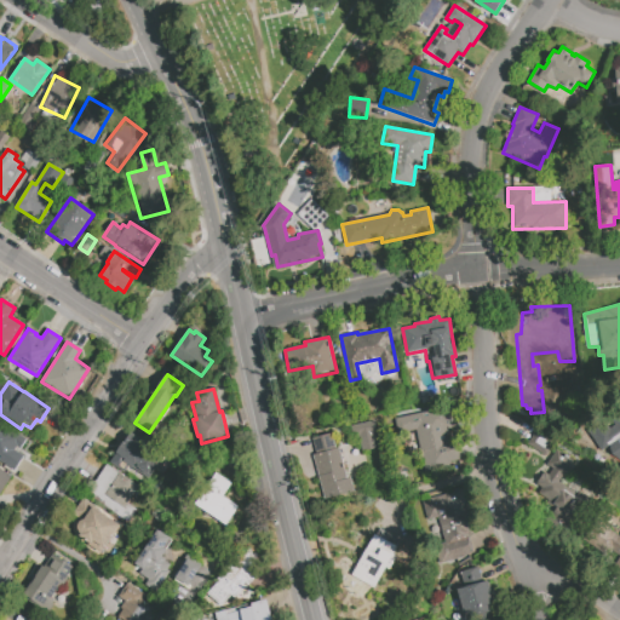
[(395,419),(454,405),(458,423),(446,425),(451,445),(457,443),(461,459),(423,469),(415,430),(399,434),(395,419)]
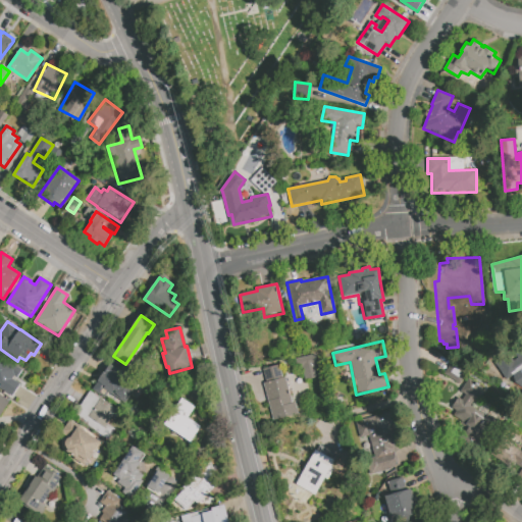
[(521,344),(496,362),(510,383),(513,382),(521,387),(521,344)]
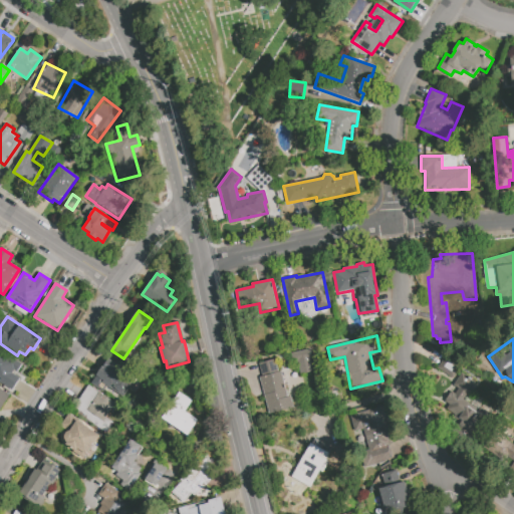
[(290,352),(310,348),(312,358),(310,358),(312,371),(299,374),(297,361),(292,362),(290,352)]
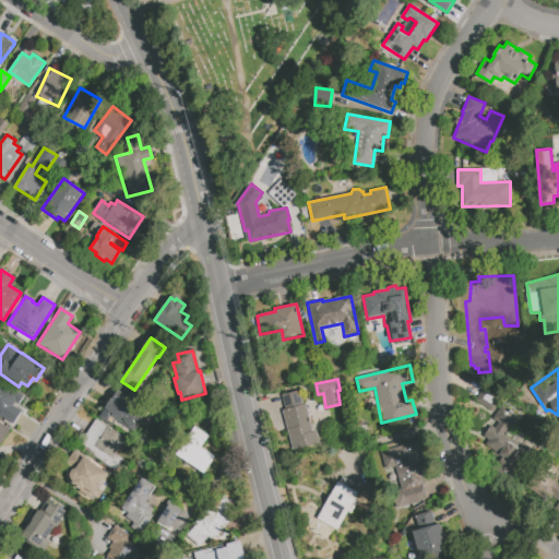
[(0,381),(24,397),(19,404),(15,402),(12,406),(22,413),(13,425),(1,417),(0,416),(0,381)]
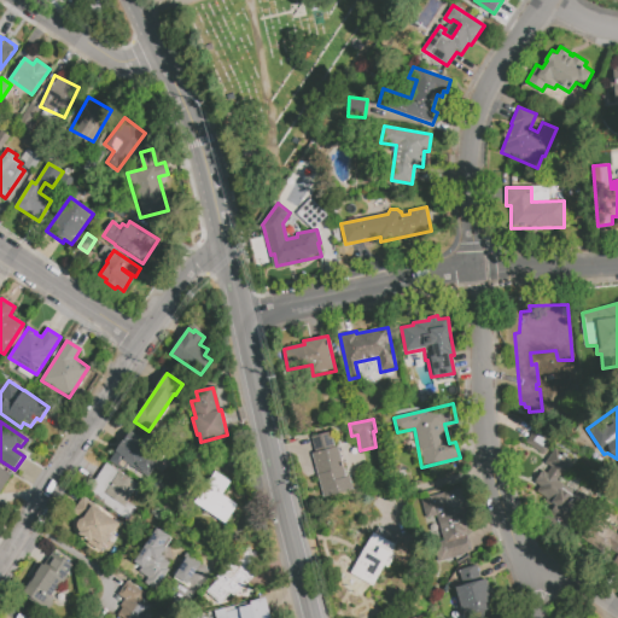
[(525,441),(536,425),(555,438),(546,455),(525,441)]
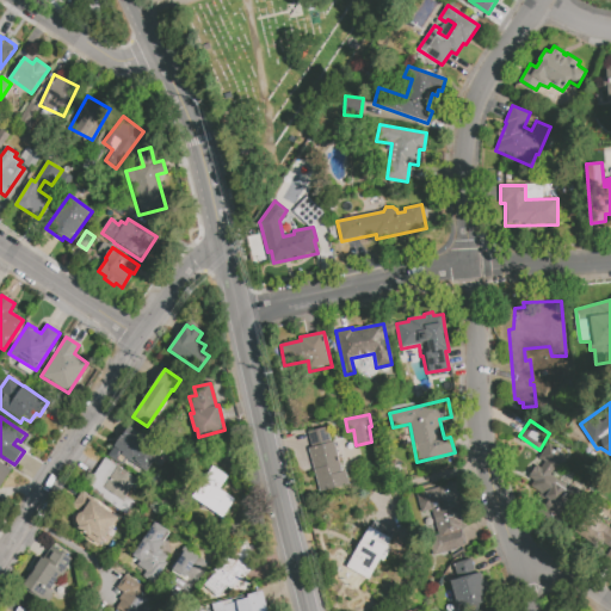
[(115,446),(122,436),(123,437),(129,427),(143,437),(141,439),(144,442),(142,446),(150,452),(153,448),(160,451),(148,471),(122,455),(123,452),(115,446)]
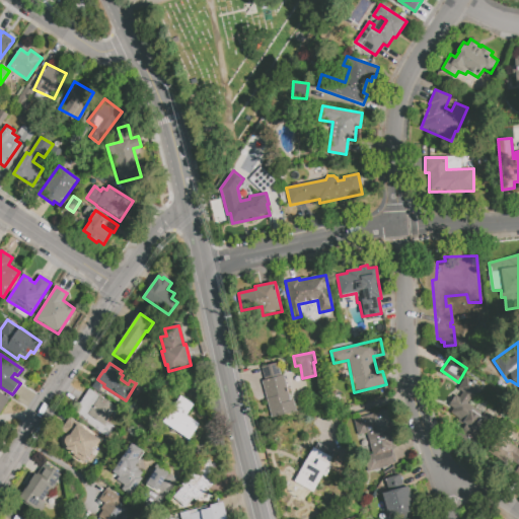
[(262,381),(266,380),(262,367),(278,363),(282,376),(284,375),(290,401),(294,400),(297,412),(272,419),(262,381)]
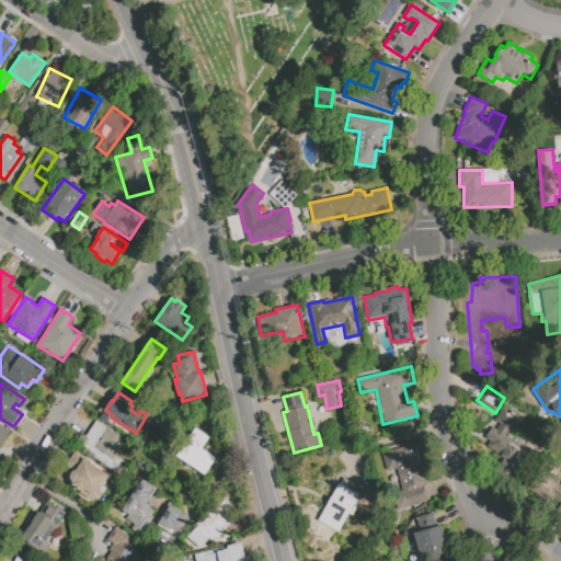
[(504,407),(519,416),(506,435),(523,447),(525,443),(537,451),(528,465),(518,467),(517,473),(503,477),(495,471),(492,474),(488,473),(485,470),(487,464),(491,458),(488,457),(492,449),(488,446),(491,441),(485,437),(504,407)]
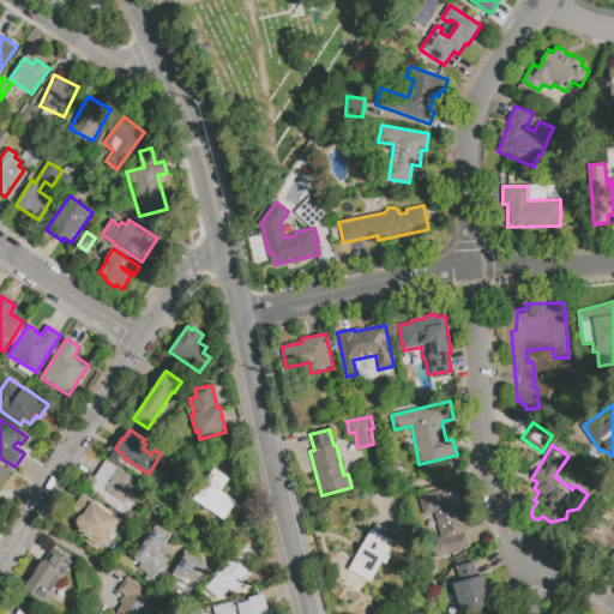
[(86,491),(106,459),(119,468),(138,481),(126,499),(134,505),(127,517),(86,491)]
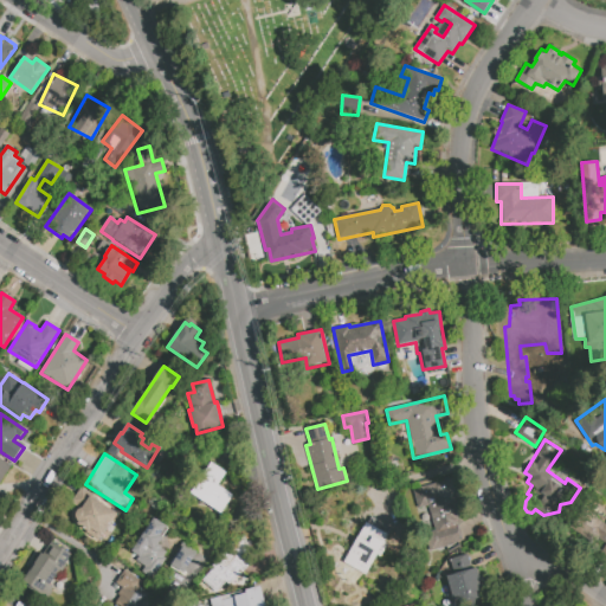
[(0,458),(12,466),(0,483),(0,458)]
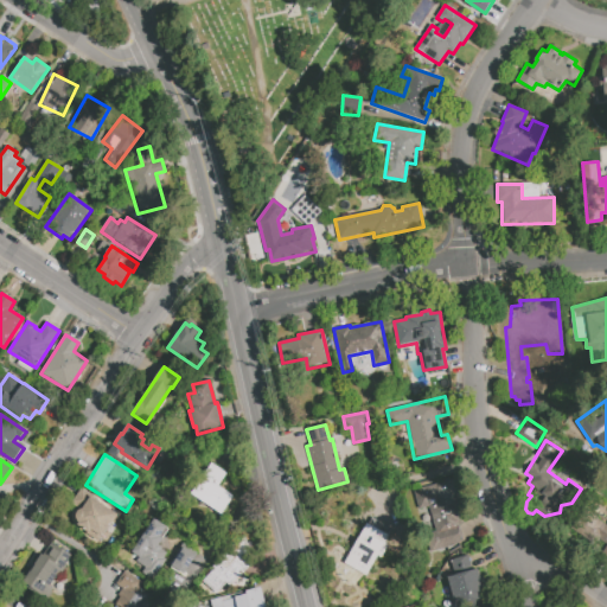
[(212,462),(227,472),(219,485),(234,494),(222,513),(191,493),(212,462)]
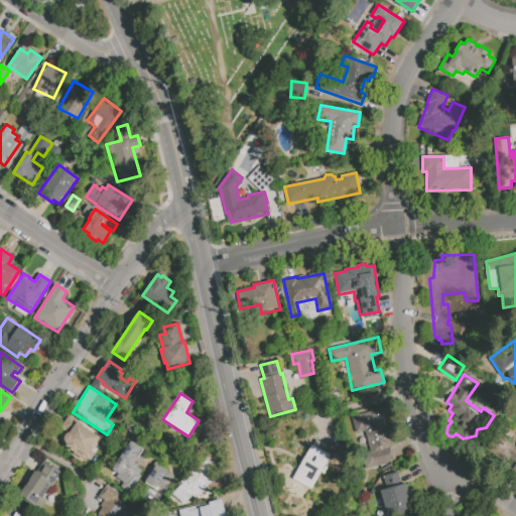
[(351,417),(392,405),(397,419),(393,421),(397,436),(393,438),(394,445),(390,446),(393,459),(385,464),(365,469),(362,454),(369,452),(365,430),(355,432),(351,417)]
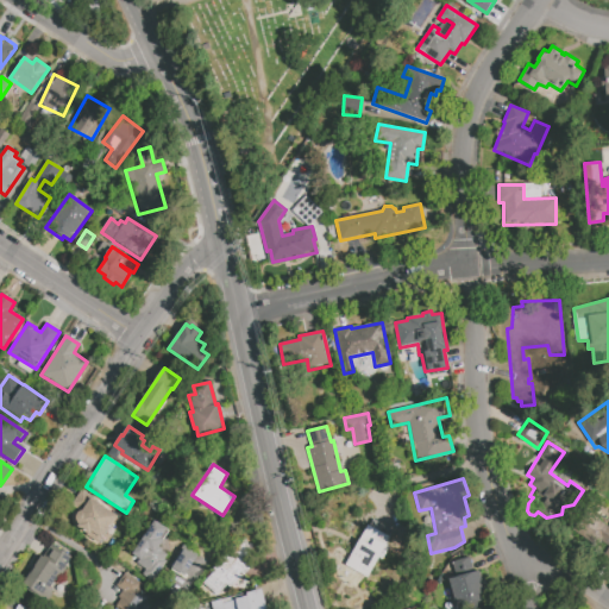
[(82,490),(92,497),(92,498),(117,515),(98,544),(86,535),(87,533),(77,526),(79,523),(77,522),(76,520),(76,518),(77,515),(79,513),(81,512),(83,512),(73,504),(82,490)]
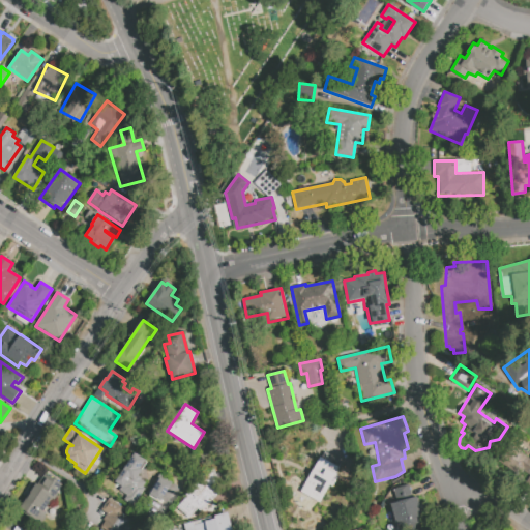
[(529,491),(521,487),(529,474),(522,470),(516,479),(495,465),(509,443),(529,458),(529,491)]
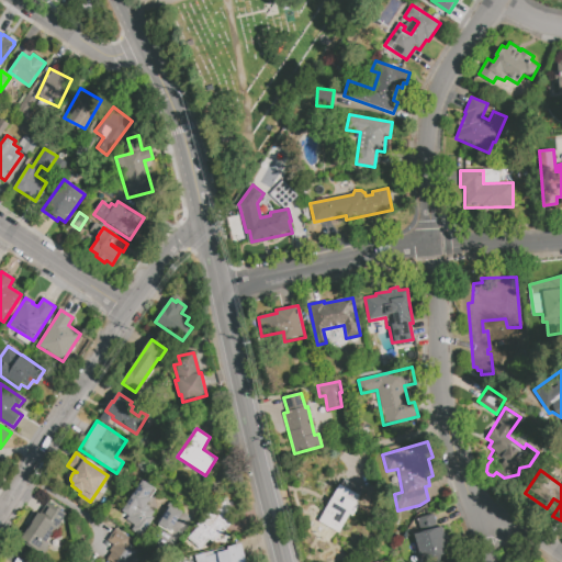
[(122,510),(143,480),(154,487),(148,496),(152,497),(146,505),(150,507),(149,508),(155,512),(152,516),(155,518),(142,538),(132,530),(135,526),(126,519),(128,516),(122,510)]
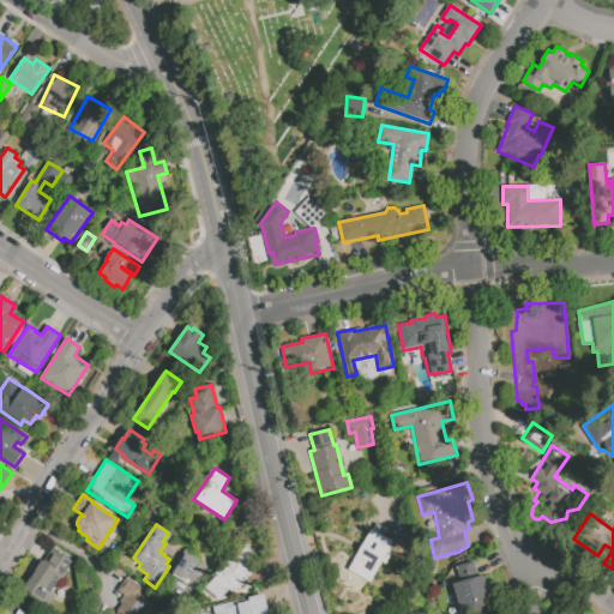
[(348,571),(362,543),(371,529),(373,530),(377,524),(396,535),(393,541),(393,542),(390,549),(392,552),(386,564),(383,563),(372,583),(348,571)]
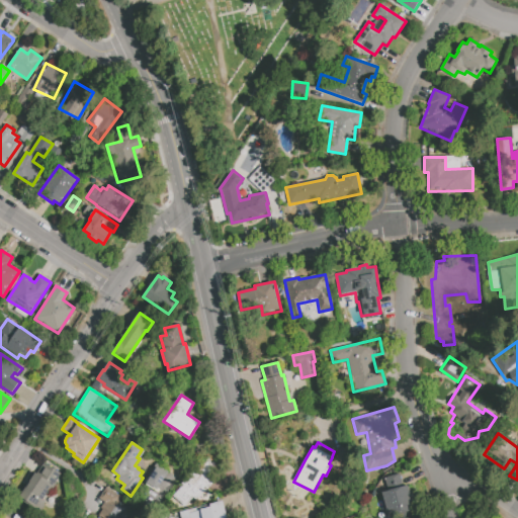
[(213,483),(195,500),(193,498),(184,507),(173,496),(182,487),(180,485),(184,480),(187,483),(192,478),(193,479),(195,477),(193,473),(193,469),(202,457),(209,456),(213,483)]
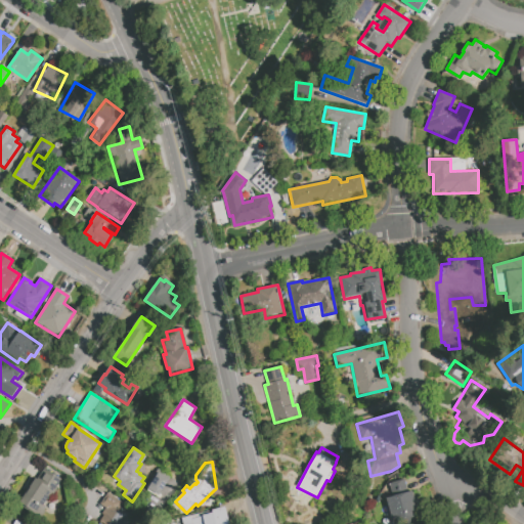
[(61,480),(58,485),(59,485),(49,500),(51,501),(40,517),(19,503),(36,478),(47,486),(48,484),(39,478),(45,469),(61,480)]
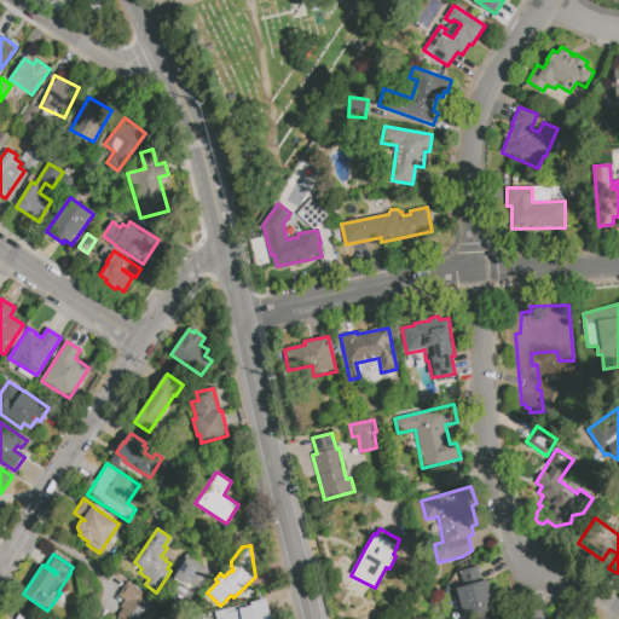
[(201,563),(191,578),(192,578),(187,585),(172,574),(184,556),(195,562),(196,561),(201,563)]
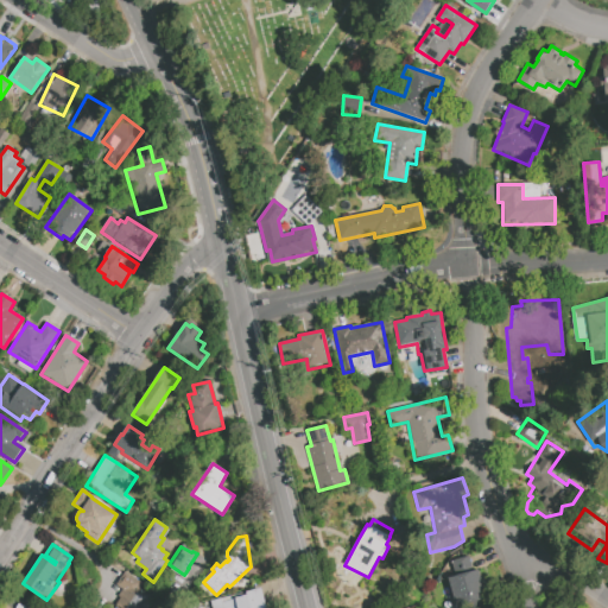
[(457,607),(448,578),(455,577),(450,562),(468,556),(473,571),(477,570),(487,600),(457,607)]
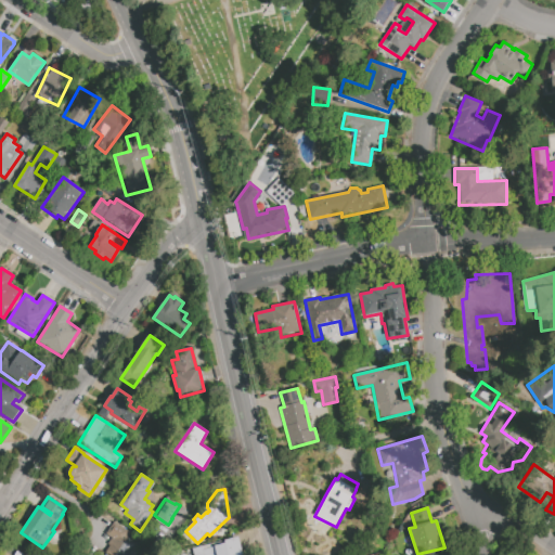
[(137,544),(128,554),(108,554),(105,553),(110,546),(107,545),(112,539),(106,534),(114,521),(131,533),(126,541),(131,544),(132,541),(137,544)]
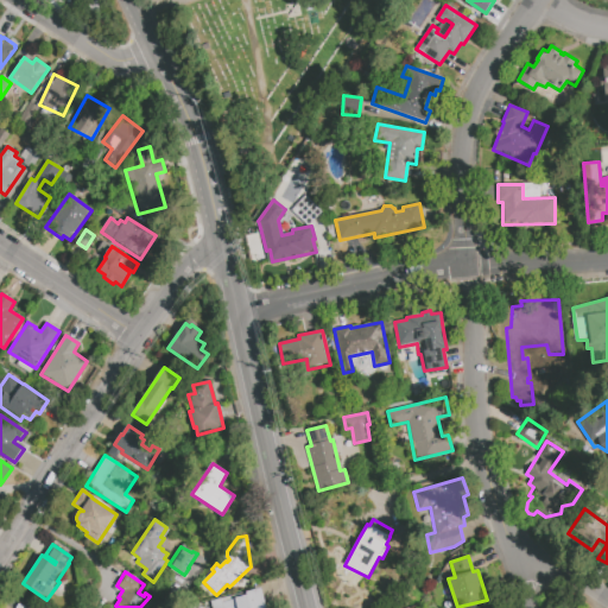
[(261,588),(266,607),(211,607),(210,601),(261,588)]
